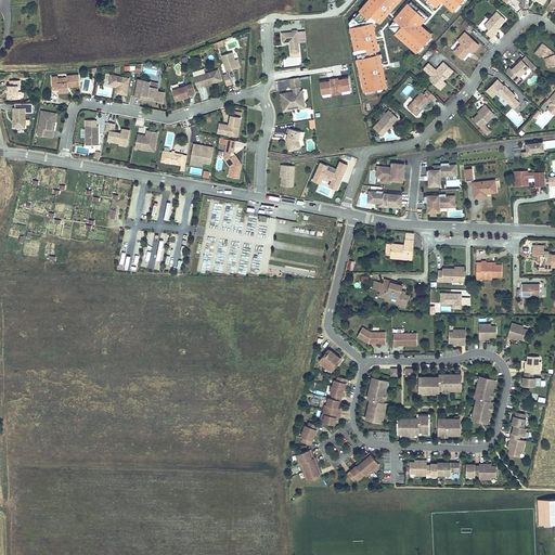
[(366,0),(351,18),(365,90),(389,85),(376,22),(397,0),(366,0)]
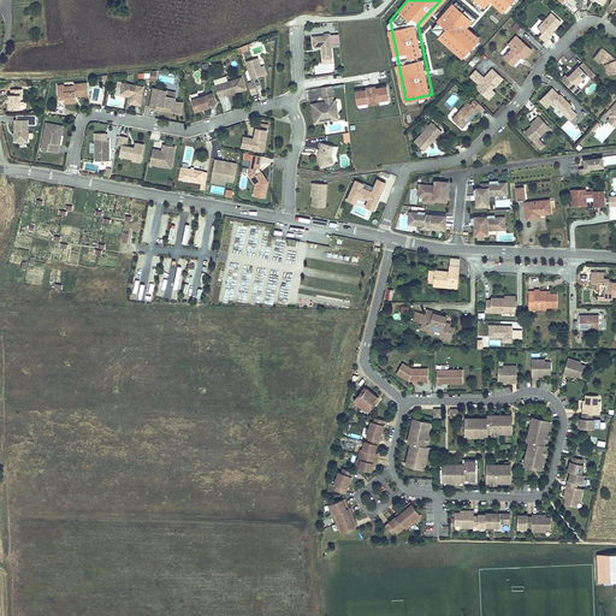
[(475,15),(458,0),(456,0),(433,27),(467,55),(483,37),(467,24),(475,15)]
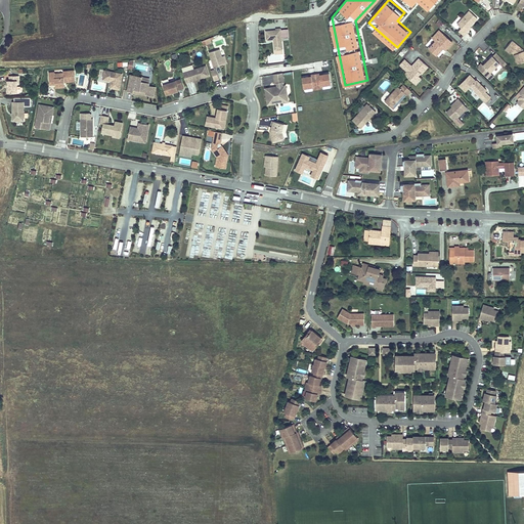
[(472,10),(459,25),(463,28),(463,29),(461,32),(465,36),(468,33),(467,32),(471,27),(480,17),(472,10)]
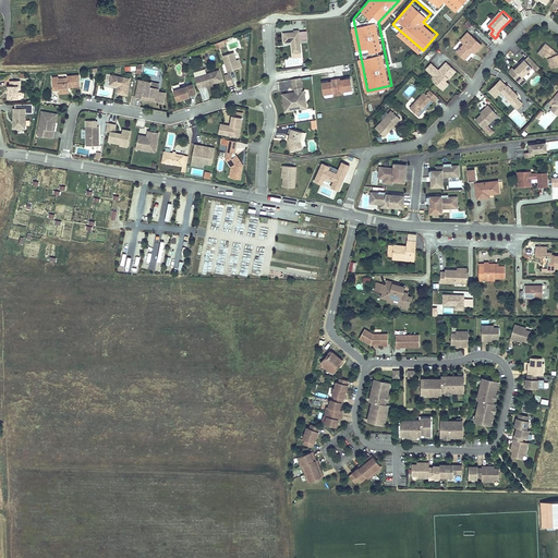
[(463,25),(469,29),(473,24),(468,20),(463,25)]
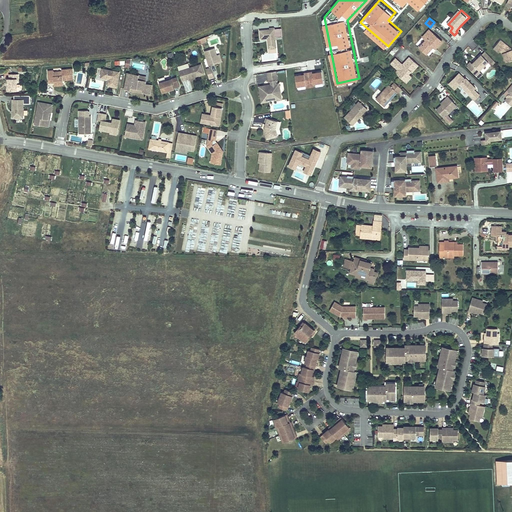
[(260,30),(261,39),(268,38),(269,38),(269,41),(268,41),(269,48),(276,48),(274,27),(269,28),(270,29),(260,30)]
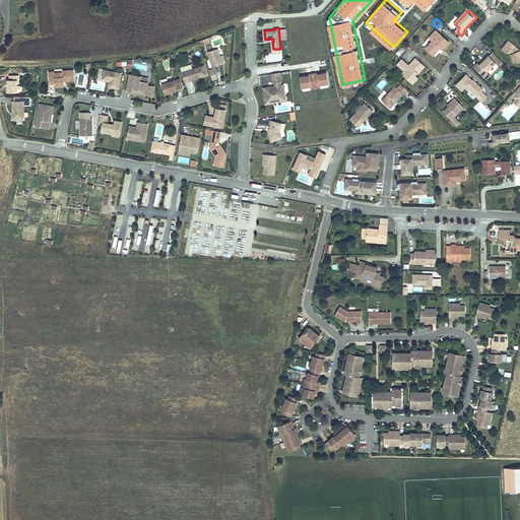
[(434,42),(428,49),(435,55),(442,48),(444,50),(449,44),(437,31),(431,39),(434,42)]
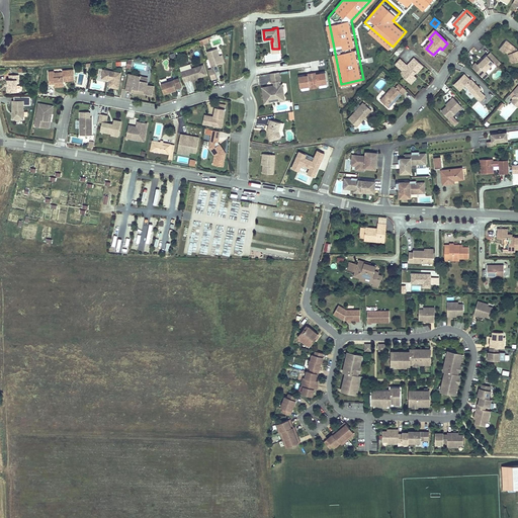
[(508,41),(504,46),(509,51),(508,53),(510,55),(513,64),(517,61),(517,51),(517,52),(516,48),(508,41)]
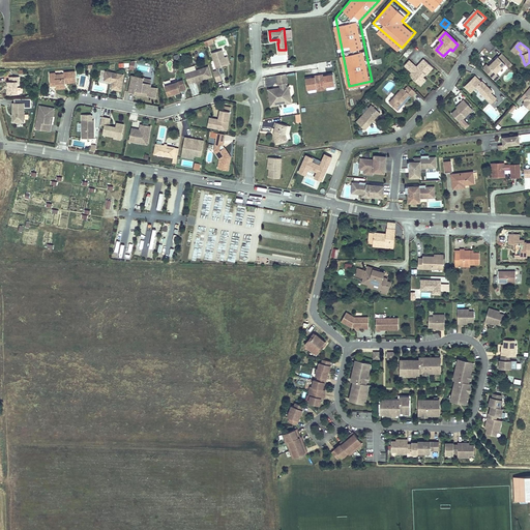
[(212,54),(216,69),(227,65),(225,58),(222,51),(212,54)]
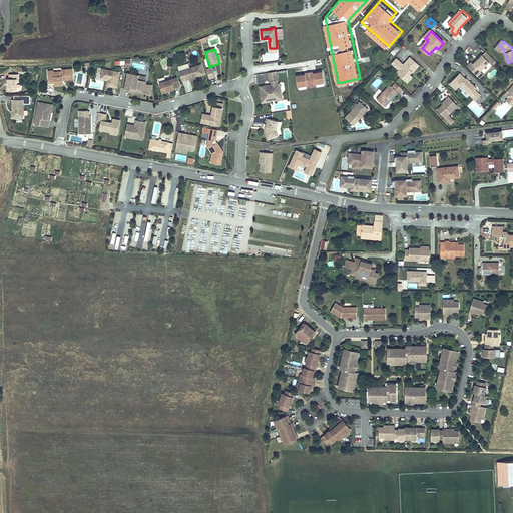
[(487,52),(475,64),(482,70),(490,62),(493,66),(497,62),(487,52)]
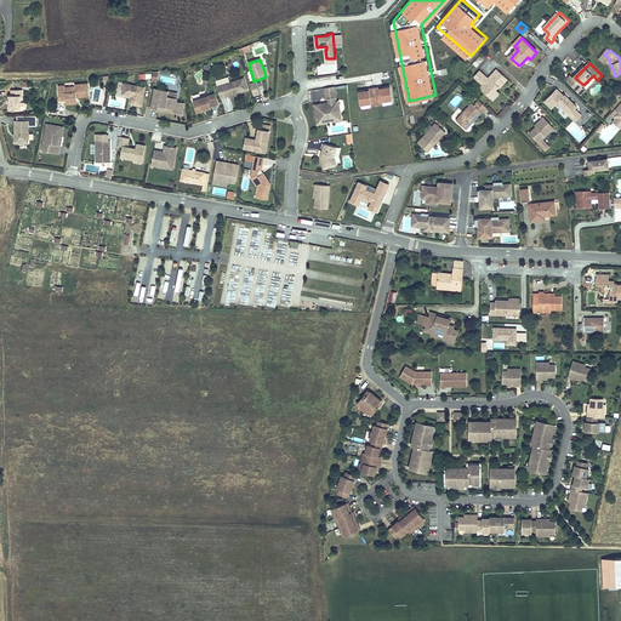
[(499,69),(490,79),(480,72),(476,78),(484,85),(486,87),(483,91),(490,97),(494,97),(496,93),(496,90),(494,87),(497,85),(500,86),(501,89),(510,80),(499,69)]
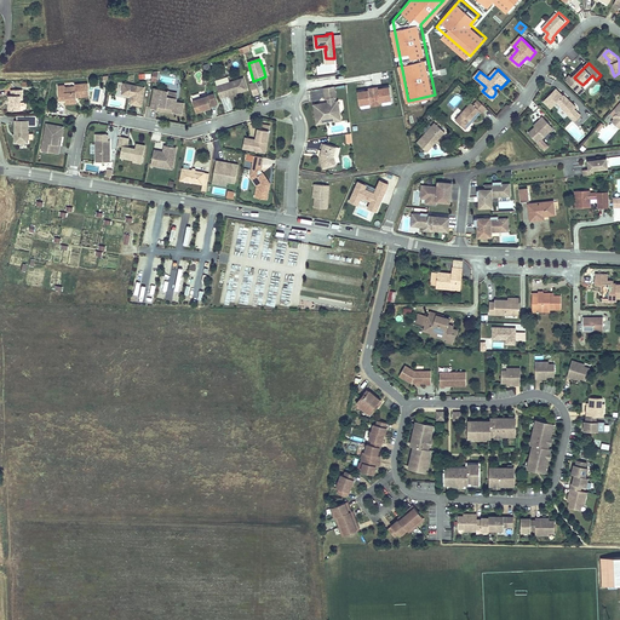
[(244,79),(220,86),(224,98),(235,95),(234,93),(236,92),(236,93),(247,91),(244,79)]
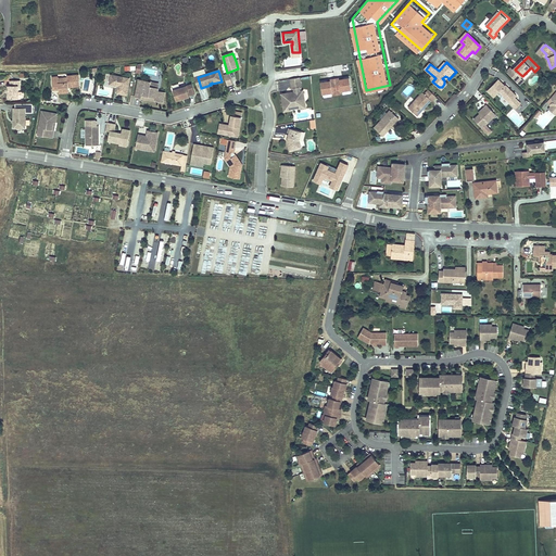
[(58,77),(52,78),(53,90),(59,90),(59,91),(68,90),(68,88),(80,86),(79,75),(67,77),(67,78),(59,79),(58,77)]
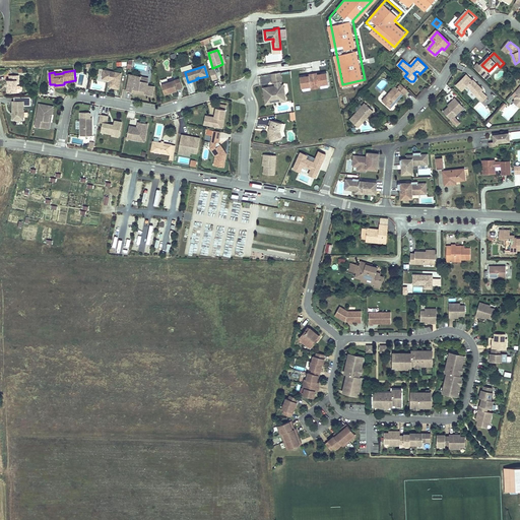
[(104,70),(103,80),(109,81),(109,80),(111,80),(111,81),(110,88),(119,89),(122,74),(104,70)]
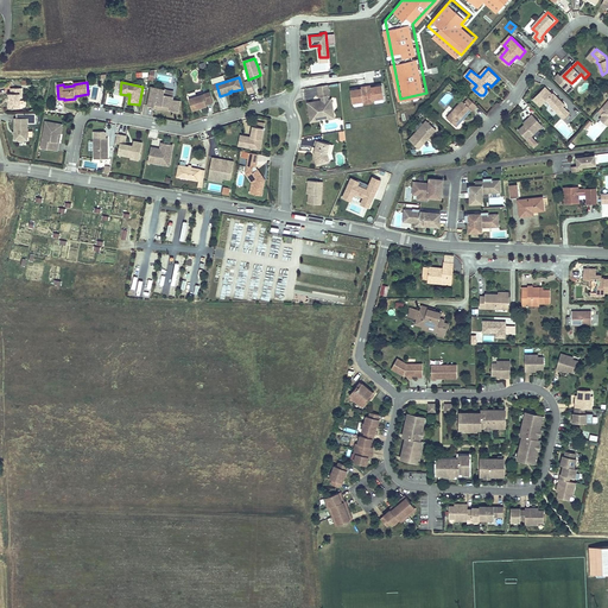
[(328,86),(317,87),(320,97),(322,97),(322,101),(321,101),(321,102),(317,106),(314,102),(308,103),(311,122),(317,121),(320,118),(322,119),(327,114),(329,115),(333,111),(330,108),(333,105),(331,100),(328,100),(328,96),(330,96),(328,86)]
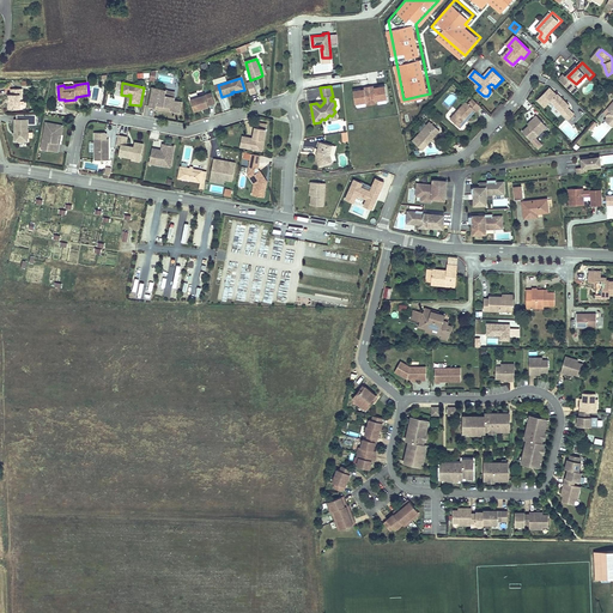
[(357,104),(368,102),(368,105),(378,103),(378,101),(389,98),(387,86),(376,89),(376,86),(365,89),(366,90),(356,91),(357,104)]
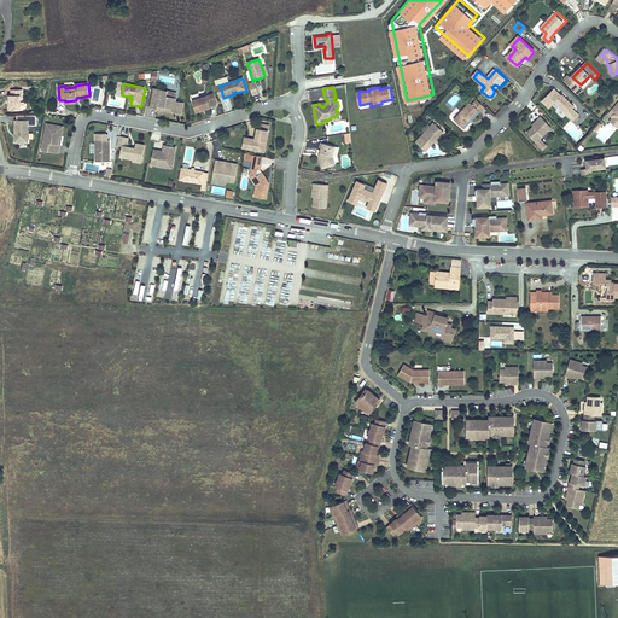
[(567,100),(555,88),(543,100),(551,109),(558,103),(561,106),(561,108),(575,122),(581,116),(575,110),(576,108),(570,103),(569,104),(567,101),(567,100)]
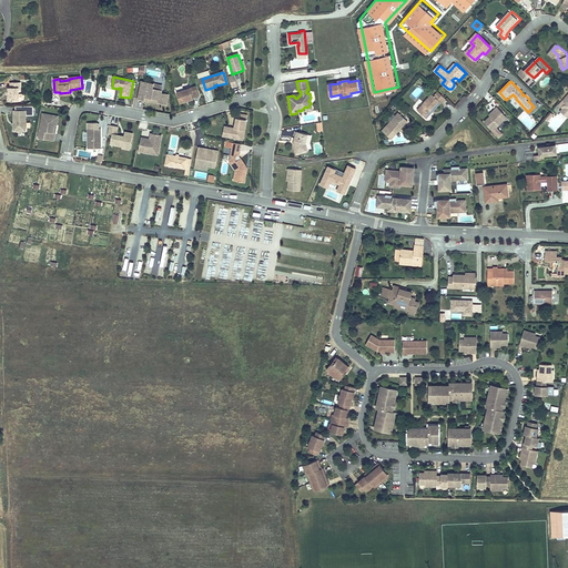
[(142,82),(139,100),(144,101),(145,98),(160,100),(160,103),(166,104),(169,95),(161,94),(162,91),(153,90),(154,84),(142,82)]
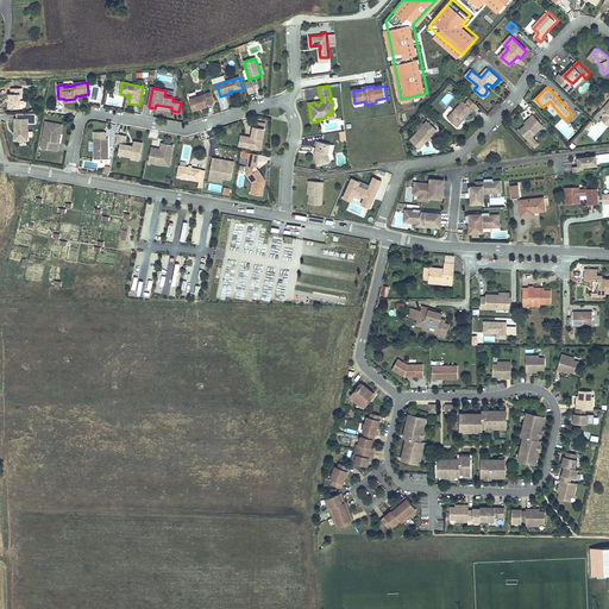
[(484,95),(481,95),(485,100),(491,93),(489,90),(487,88),(487,92),(484,95)]
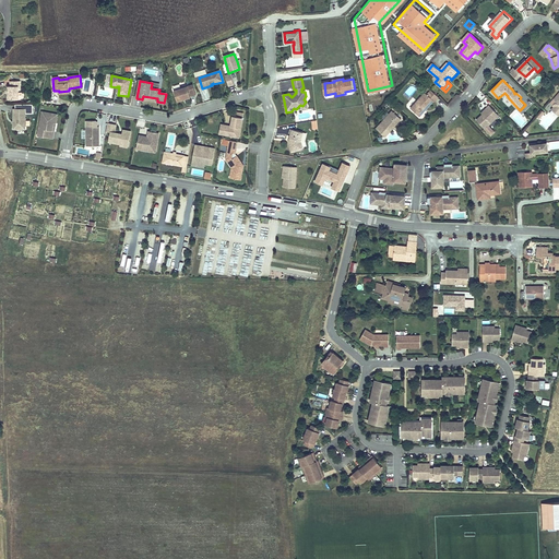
[(19,94),(19,87),(20,86),(20,82),(10,82),(10,86),(8,86),(9,100),(19,99),(19,94)]
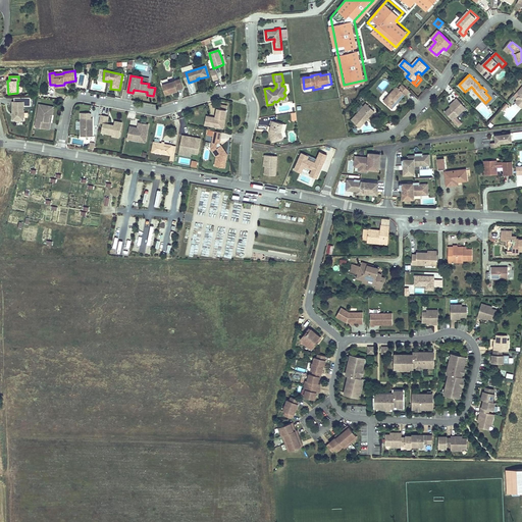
[(162,85),(165,95),(171,94),(171,93),(172,92),(172,93),(178,91),(184,89),(180,79),(162,85)]
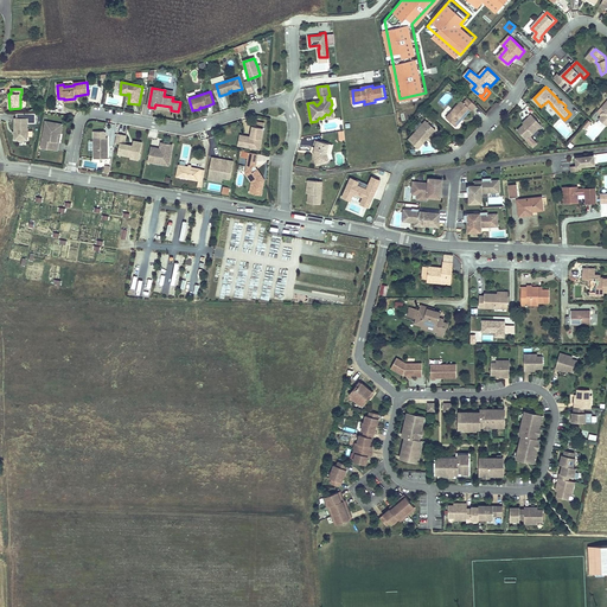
[(448,120),(458,128),(472,110),(477,106),(470,100),(466,104),(465,104),(464,103),(448,120)]
